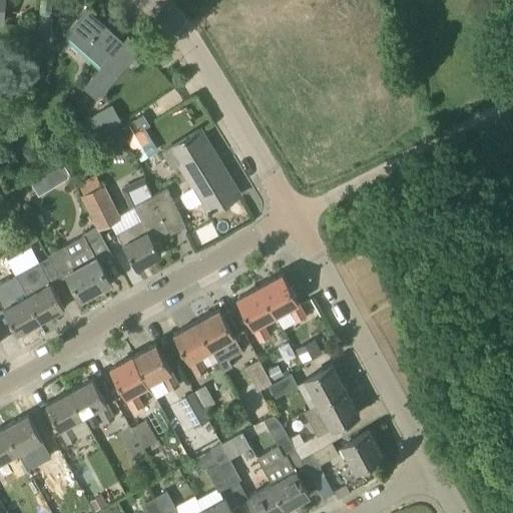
[(97,99),(108,86),(142,48),(128,35),(122,42),(112,33),(113,32),(86,8),(64,33),(101,66),(83,86),(97,99)]
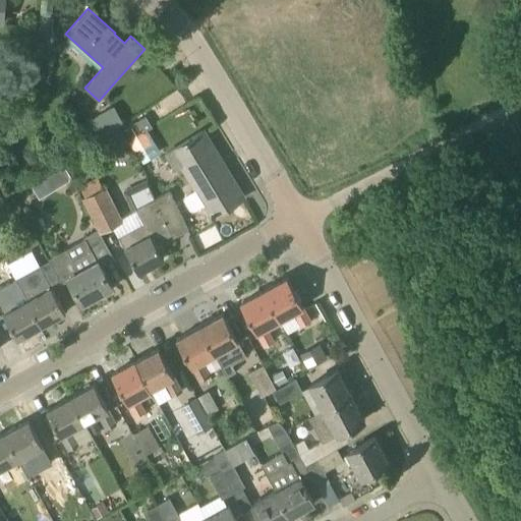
[(50,57),(54,17),(39,15),(35,56),(50,57)]
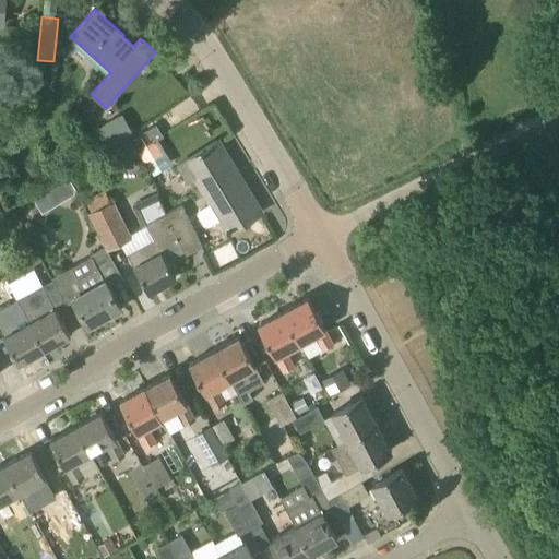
[(156,125),(132,138),(140,150),(163,137),(163,135),(156,125)]
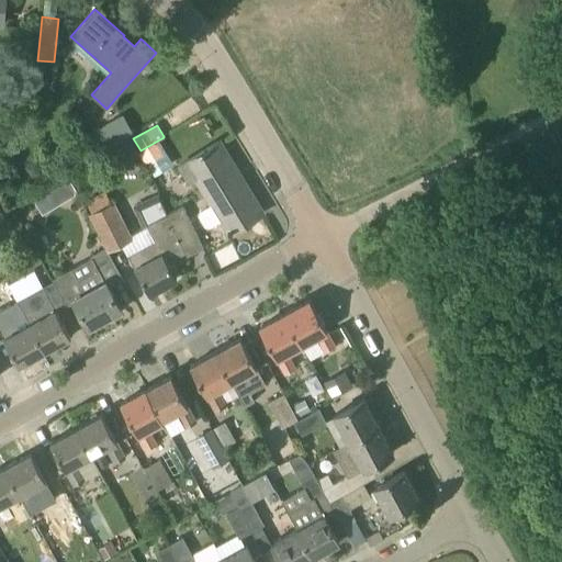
[(218,142),(200,153),(180,165),(190,181),(195,177),(229,233),(262,213),(242,179),(238,181),(234,175),(237,172),(218,142)]
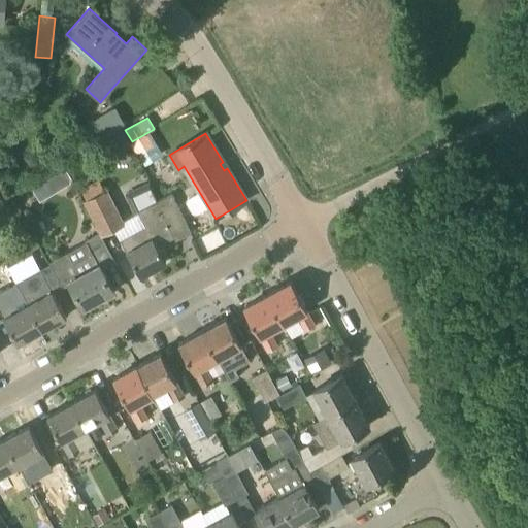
[(42,178),(30,186),(39,201),(52,194),(42,178)]
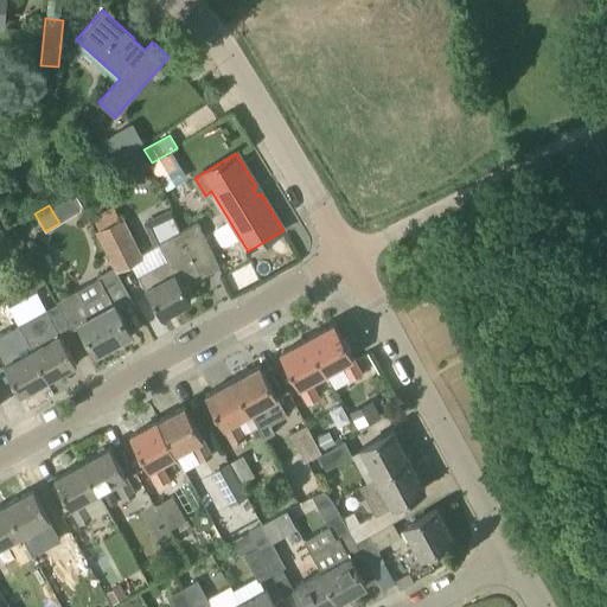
[(96,231),(114,267),(116,270),(142,256),(122,217),(96,231)]
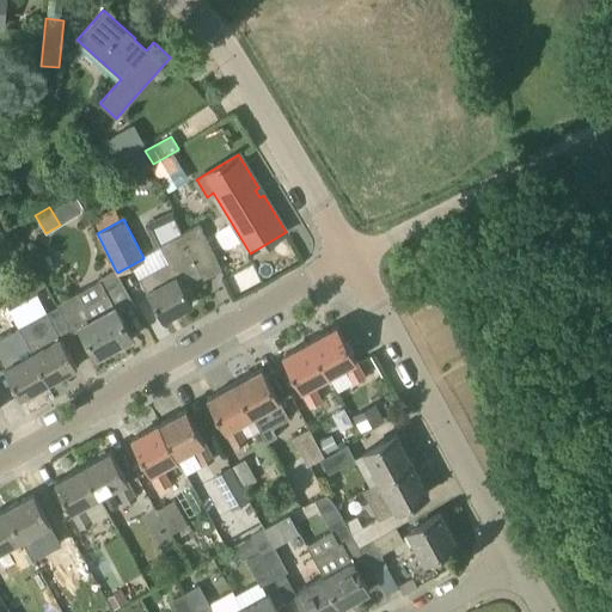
[(203,279),(221,270),(200,225),(182,233),(203,279)]
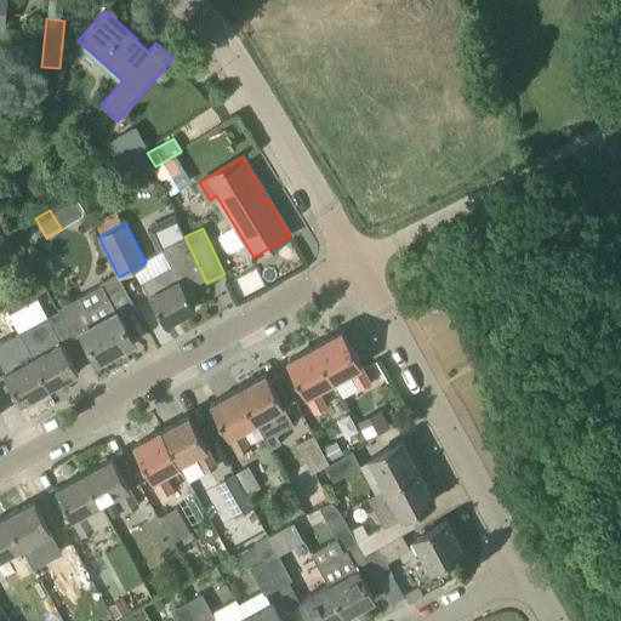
[(187,292),(206,283),(184,237),(161,248),(171,266),(141,281),(149,296),(165,325),(195,308),(187,292)]
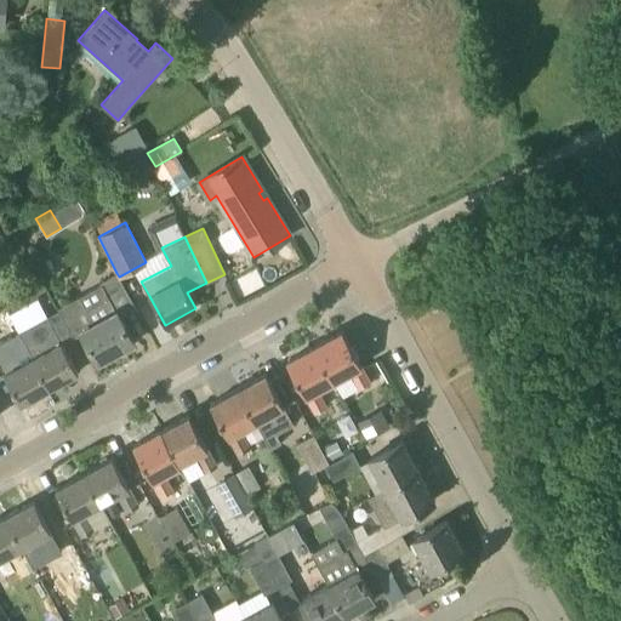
[(119,277),(117,273),(91,286),(96,296),(104,292),(108,297),(86,309),(79,296),(57,308),(73,336),(81,332),(97,362),(134,342),(120,318),(136,309),(119,277)]
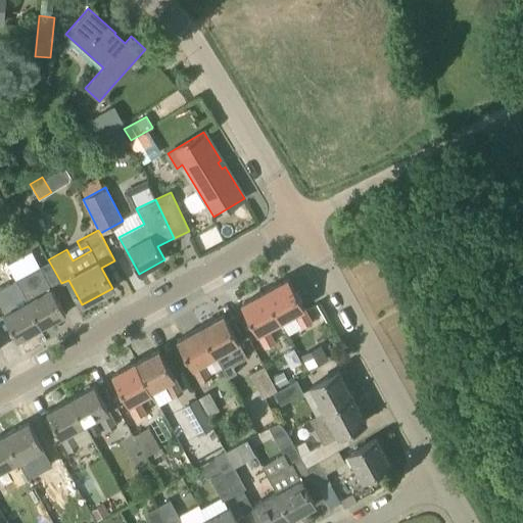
[(65,314),(56,295),(40,267),(16,280),(29,301),(42,326),(65,314)]
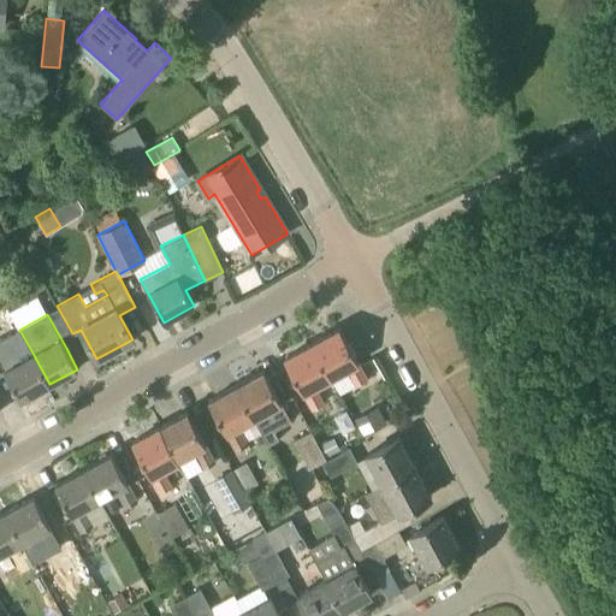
[(345,369),(355,386),(367,379),(339,329),(312,344),(331,378),(345,369)]
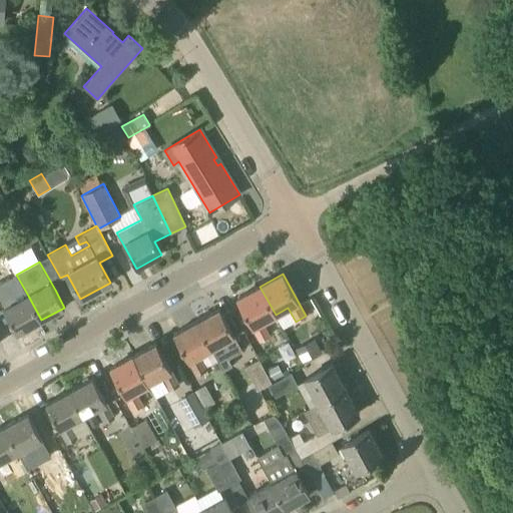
[(263,321),(276,315),(260,287),(237,299),(261,341),(271,336),(263,321)]
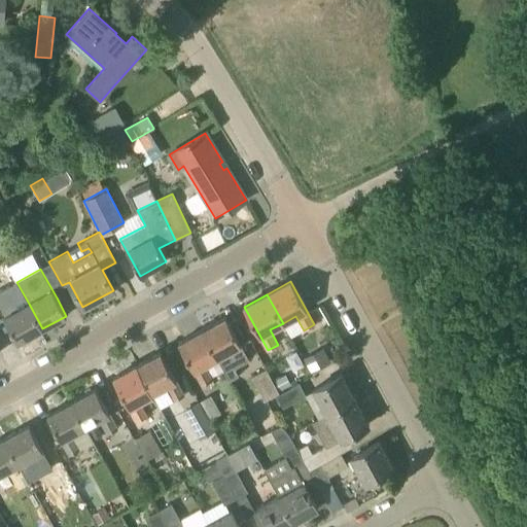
[(42,328),(29,304),(13,312),(5,295),(0,297),(0,310),(18,343),(42,328)]
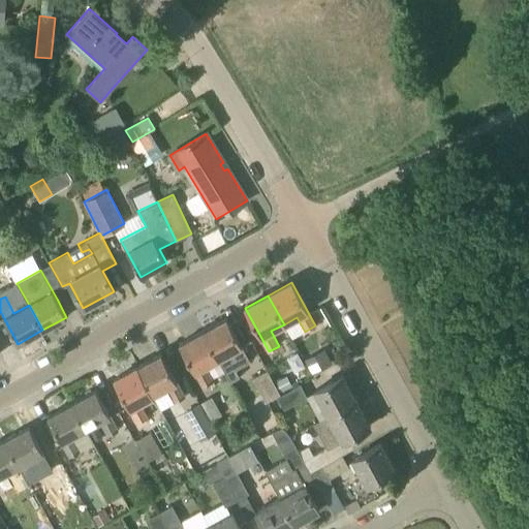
[(249,359),(237,336),(226,318),(203,331),(217,358),(229,350),(238,365),(249,359)]
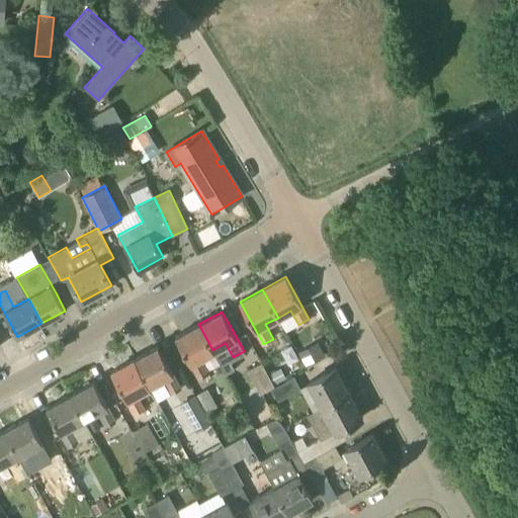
[(200,357),(212,350),(198,324),(175,337),(197,377),(207,371),(200,357)]
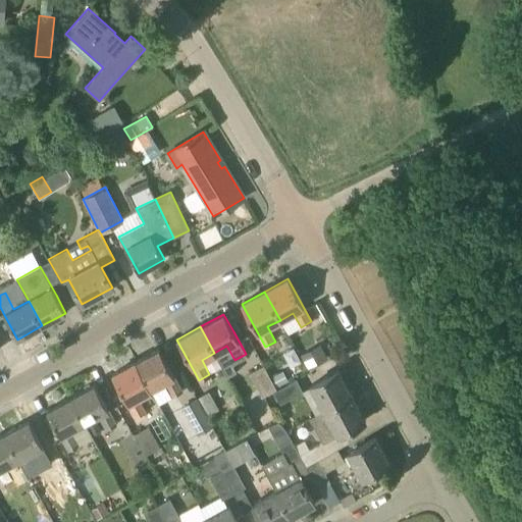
[(180,389),(168,367),(159,349),(136,362),(150,388),(162,381),(170,396),(180,389)]
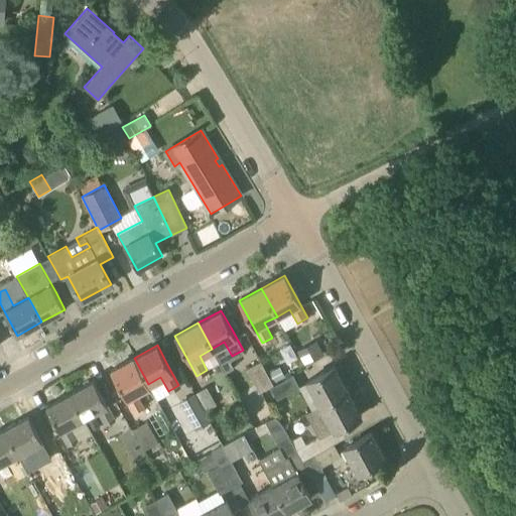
[(136,390),(148,384),(134,358),(111,371),(133,410),(143,404),(136,390)]
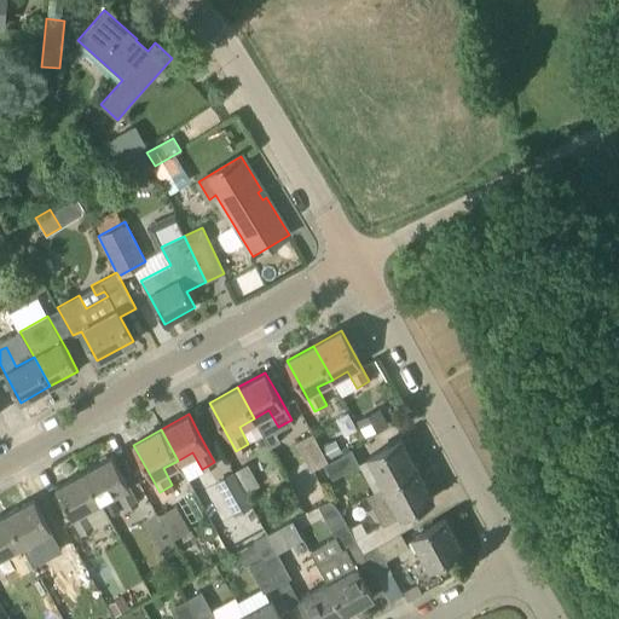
[(324,463),(327,462),(320,450),(311,434),(296,443),(311,470),(324,463)]
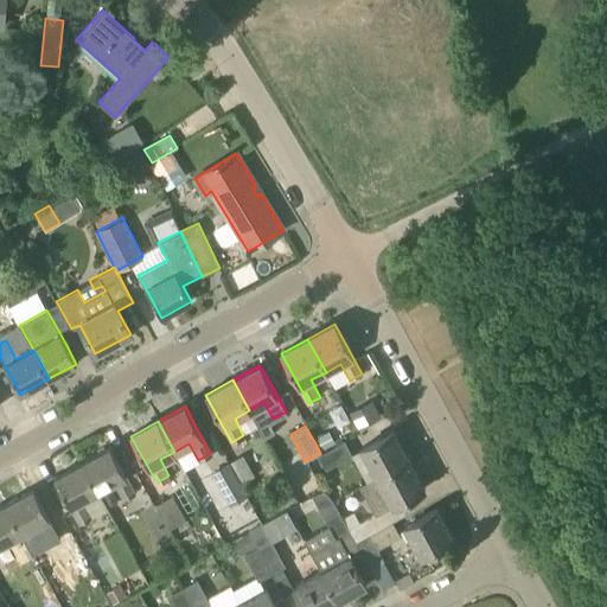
[(376,477),(409,459),(394,430),(360,449),(376,477)]
